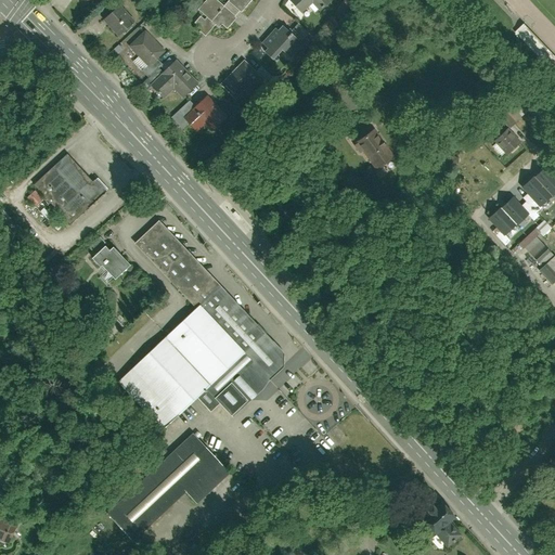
[(203,15),(193,26),(205,38),(216,26),(219,29),(222,26),(227,29),(235,20),(234,18),(240,13),(241,14),(254,0),(227,0),(222,5),(216,0),(207,0),(197,11),(203,15)]
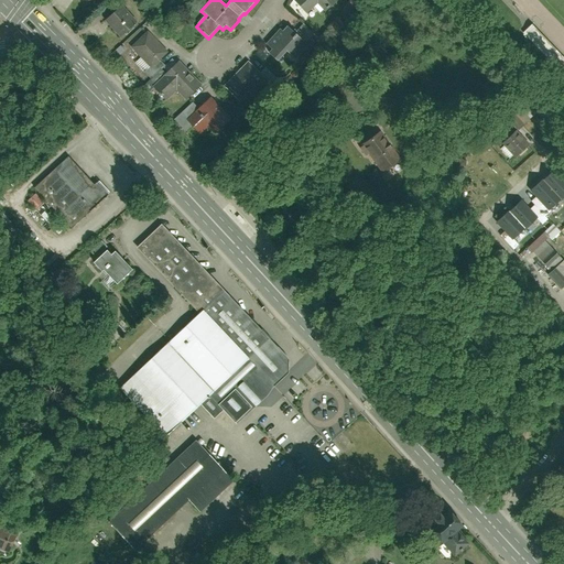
[(337,1),(335,0),(294,0),(307,14),(318,6),(325,13),(337,1)]
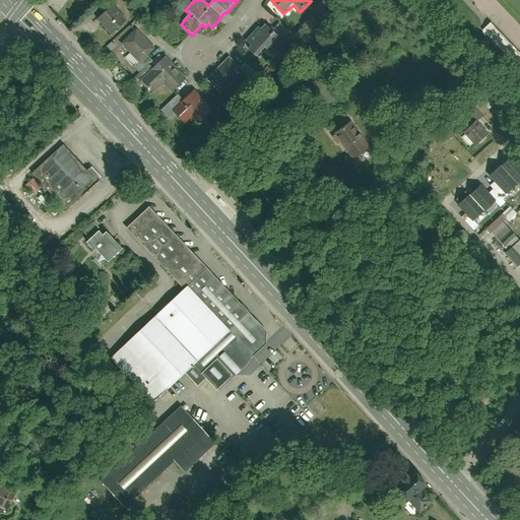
[(126,24),(112,8),(96,21),(111,38),(126,24)]
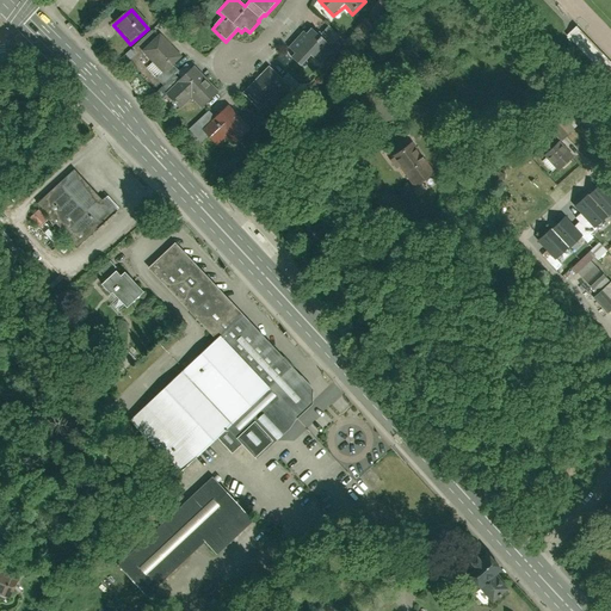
[(580,53),(590,44),(573,26),(563,35),(580,53)]
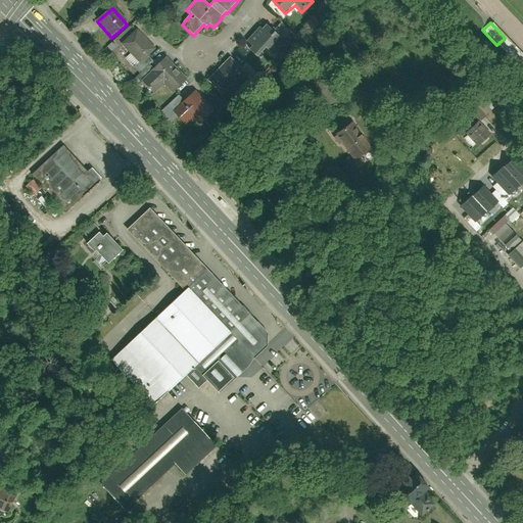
[(287,44),(269,27),(263,33),(258,30),(246,42),(252,47),(247,52),(257,60),(268,49),(275,56),(287,44)]
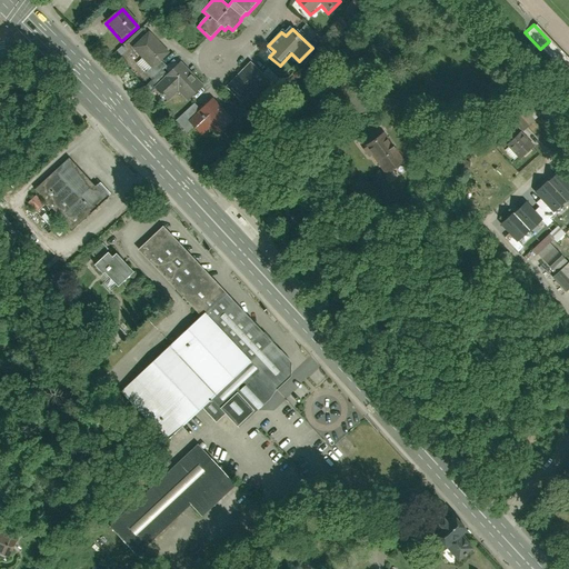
[(172,53),(151,32),(132,49),(153,71),(172,53)]
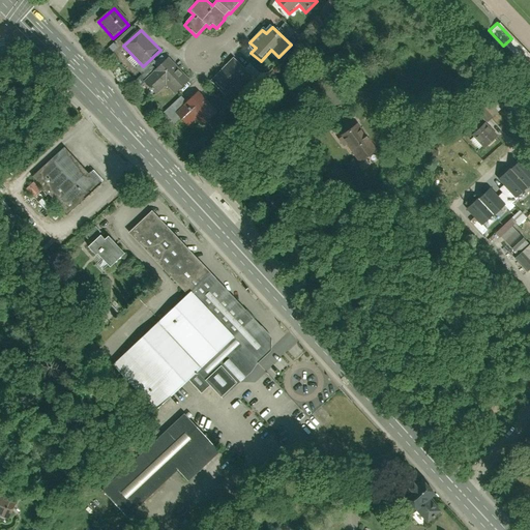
[(190,82),(167,59),(143,83),(155,95),(165,85),(176,96),(190,82)]
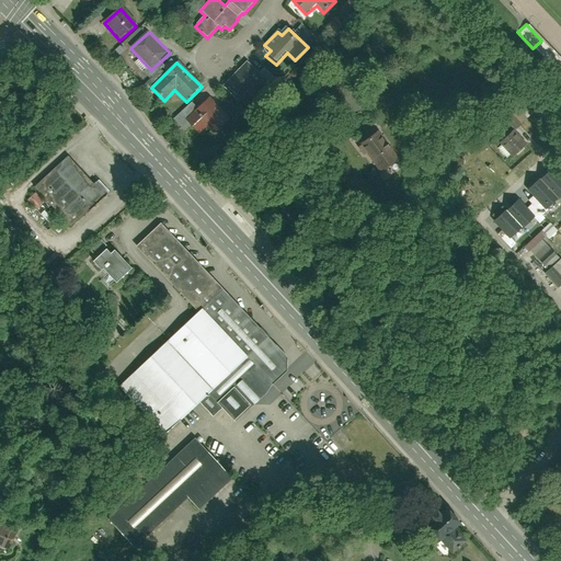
[(268,83),(247,63),(222,88),(238,102),(245,94),(253,101),(268,83)]
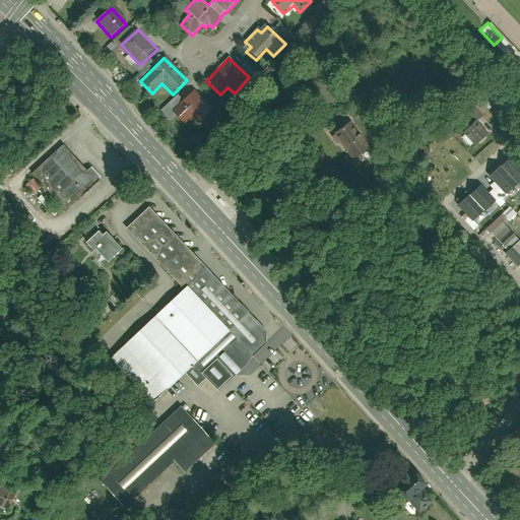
[(213,113),(194,91),(173,112),(185,125),(193,118),(200,125),(213,113)]
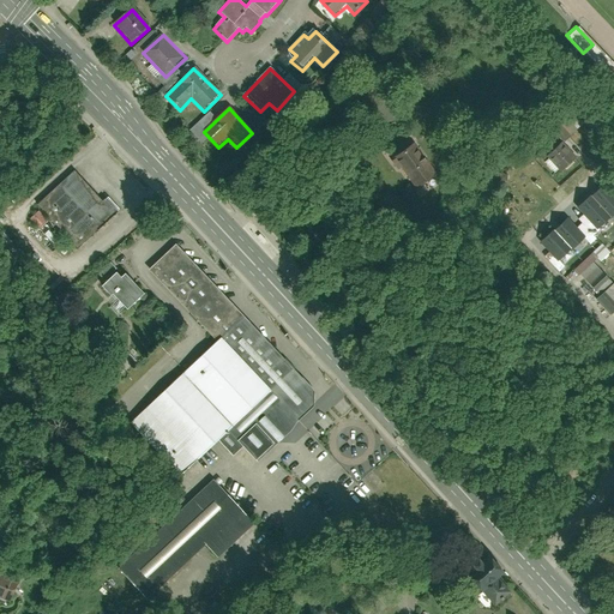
[(549,126),(560,142),(571,133),(559,119),(549,126)]
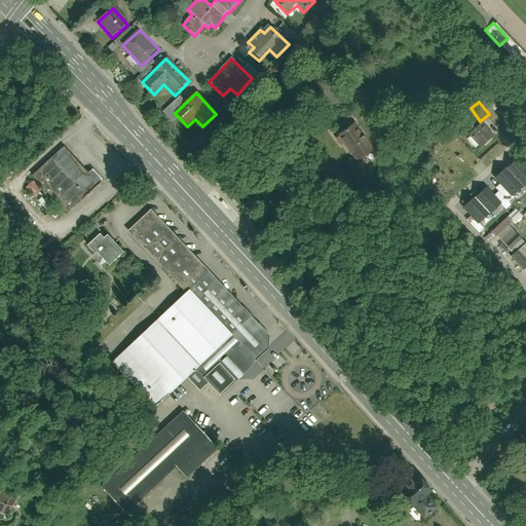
[(468,133),(481,146),(491,135),(480,122),(468,133)]
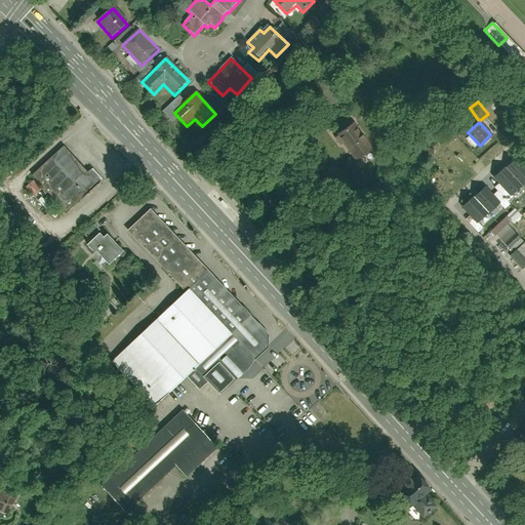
[(371,148),(354,123),(338,133),(356,158),(371,148)]
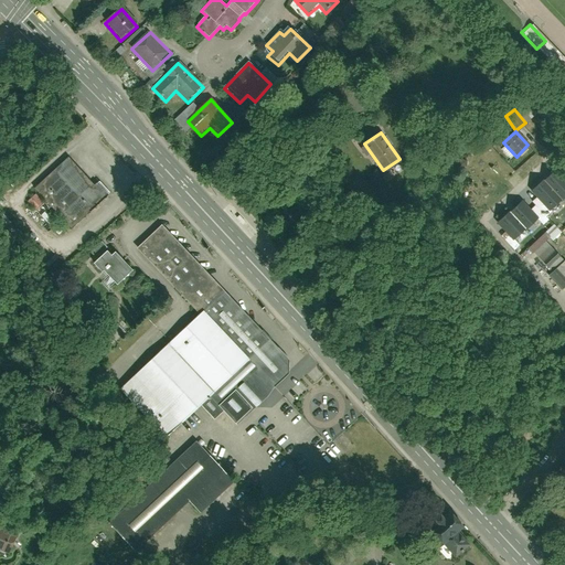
[(67,158),(34,189),(71,227),(108,192),(97,181),(93,185),(67,158)]
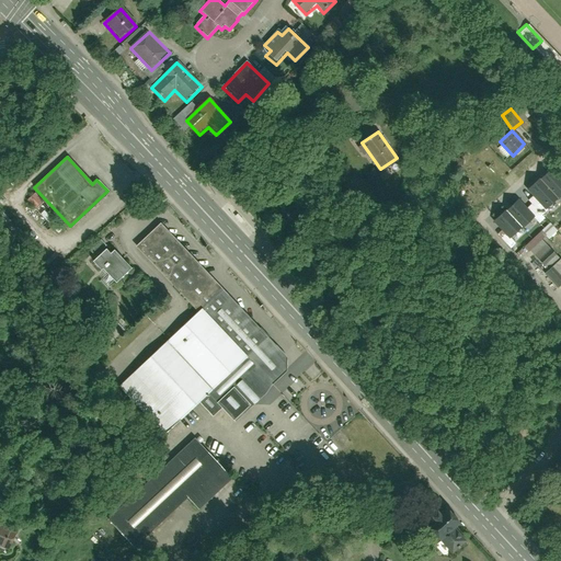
[(560,179),(552,169),(528,190),(547,209),(560,195),(560,179)]
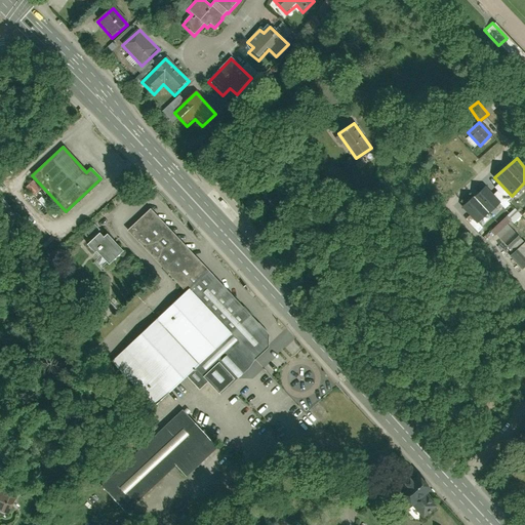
[(499,204),(485,189),(465,207),(480,223),(499,204)]
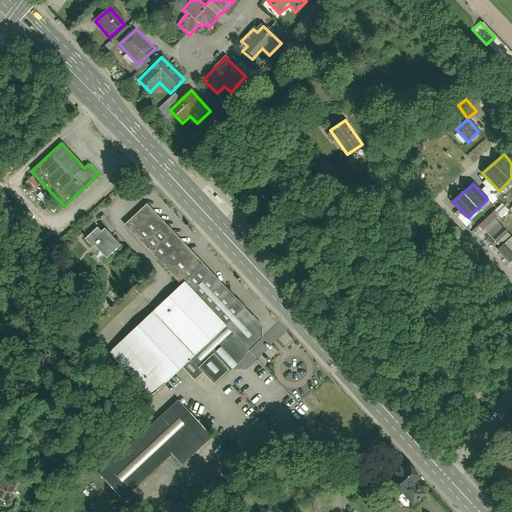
[(501,203),(494,210),(501,216),(508,210),(501,203)]
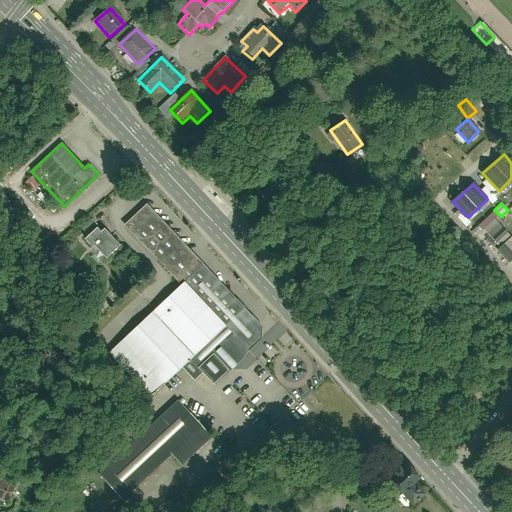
[(260,326),(145,204),(122,226),(180,287),(108,355),(148,398),(179,368),(192,381),(199,374),(211,387),(260,340),(260,326)]
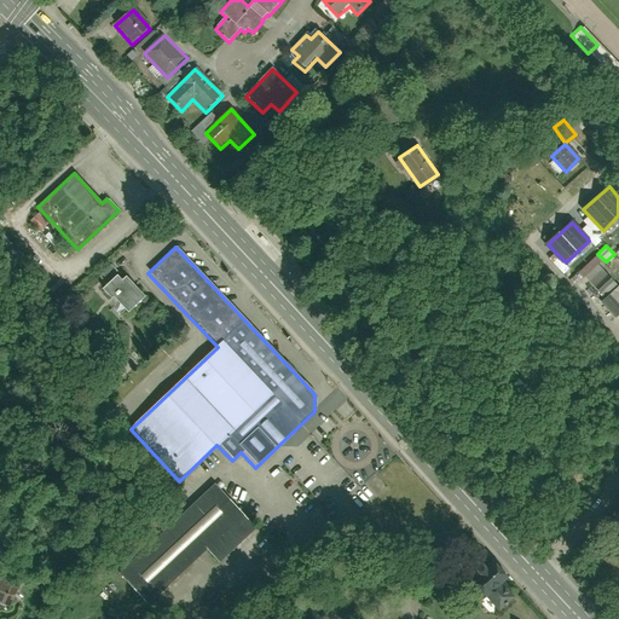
[(618,317),(618,314),(618,285),(595,260),(579,276),(618,317)]
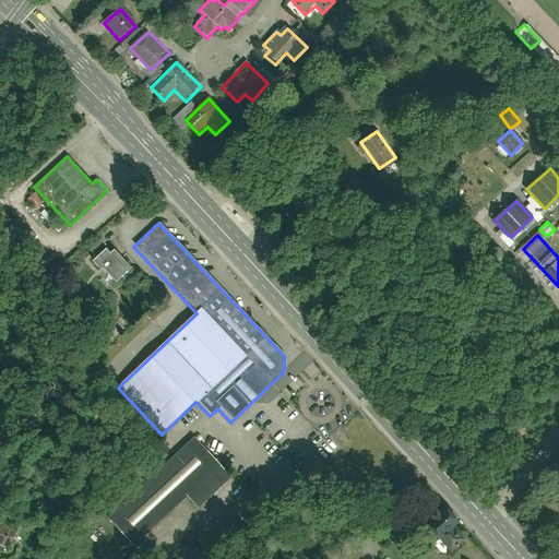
[(87,258),(102,273),(105,271),(118,285),(132,271),(116,253),(113,257),(100,245),(87,258)]
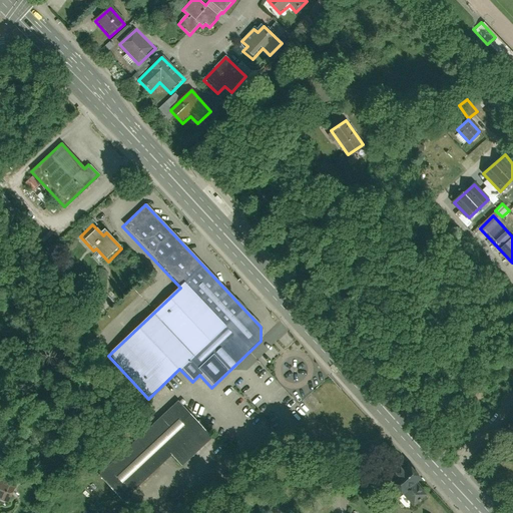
[(94,305),(101,312),(112,301),(105,294),(94,305)]
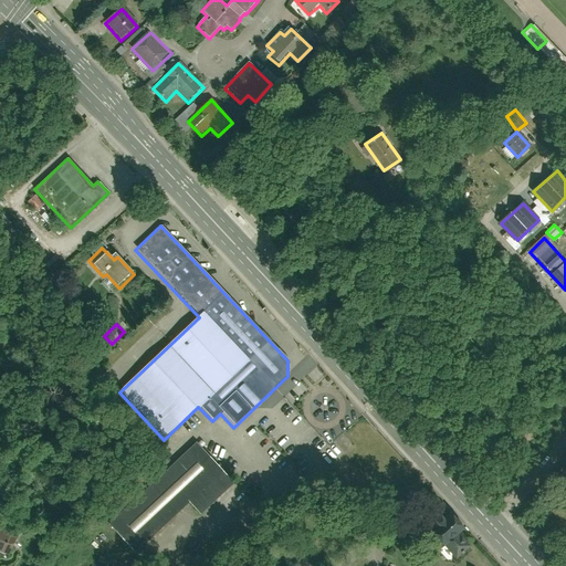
[(191,438),(104,519),(130,547),(185,496),(195,507),(228,478),(191,438)]
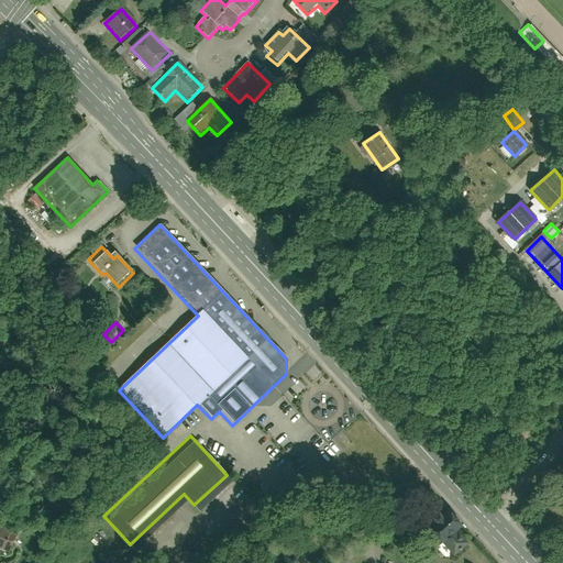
[(462,526),(452,515),(432,534),(456,559),(468,547),(454,533),(462,526)]
